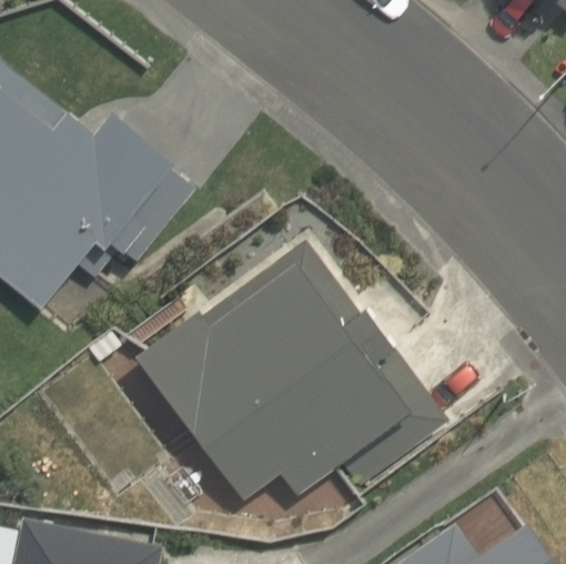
[(565,0),(548,0),(565,14),(565,0)]
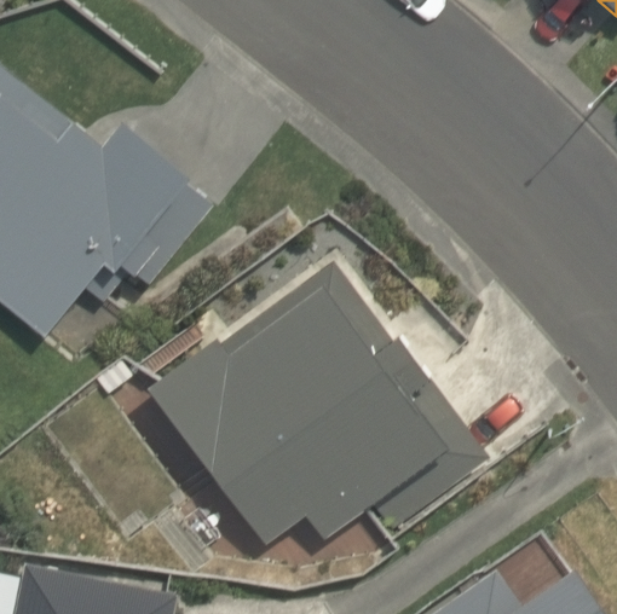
[(71,125),(0,65),(0,300),(45,335),(84,287),(104,302),(128,270),(148,285),(213,207),(185,185),(192,177),(122,121),(103,145),(74,122),(71,125)]
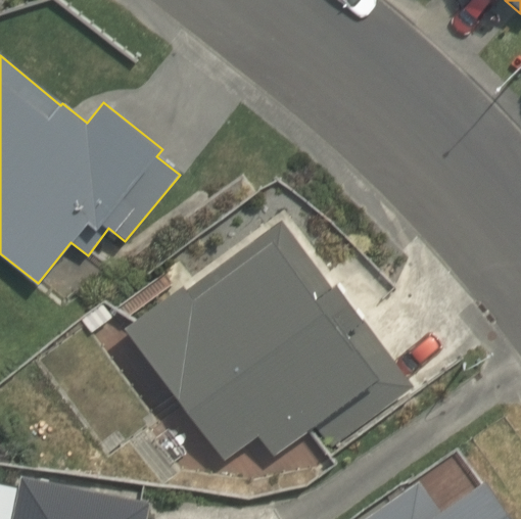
[(330,287),(282,221),(247,246),(253,255),(194,298),(184,285),(125,328),(223,463),(258,437),(273,458),(314,428),(329,450),(413,388),(336,283),(330,287)]
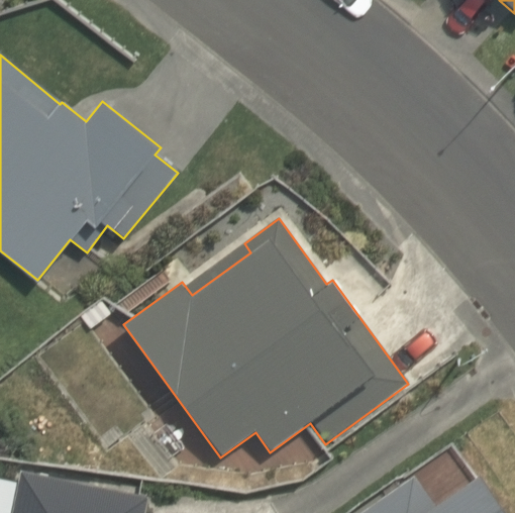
[(509,512),(482,473),(435,506),(415,477),(363,512),(509,512)]
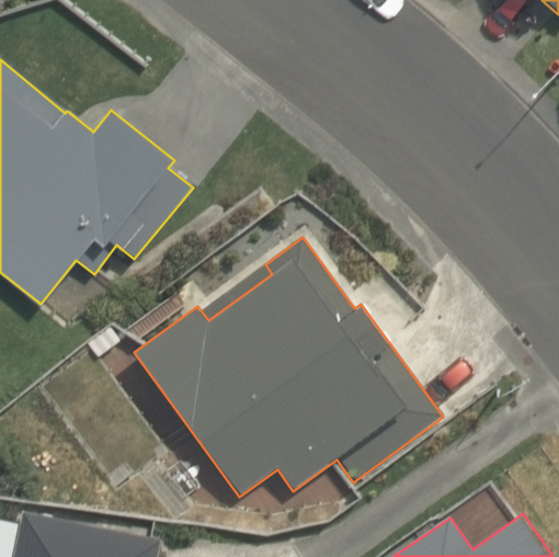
[(169,556),(171,545),(24,519),(16,556),(169,556)]
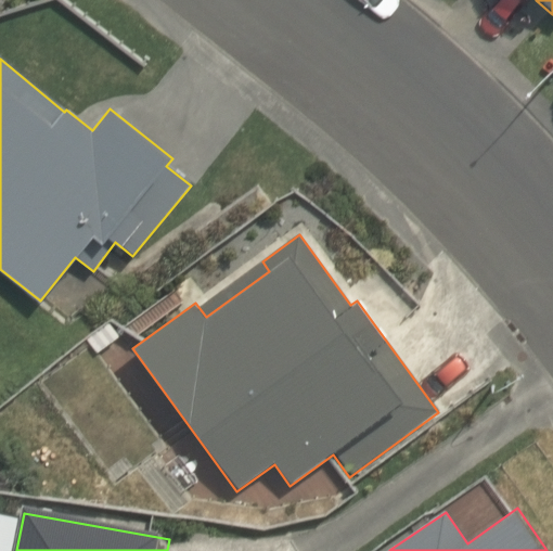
All buildings are outlined.
